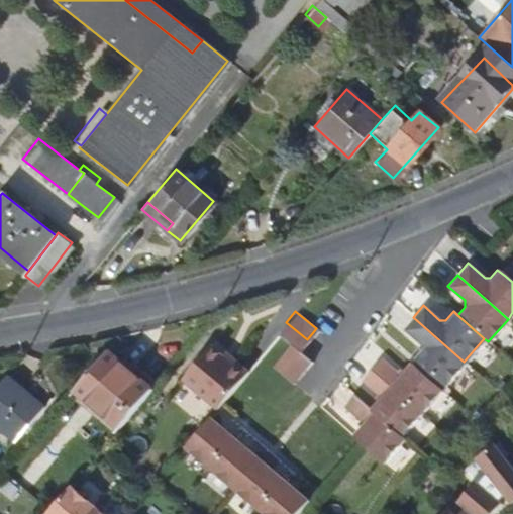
[(464,362),(413,317),(403,328),(420,343),(420,348),(412,357),(442,385),(464,362)]
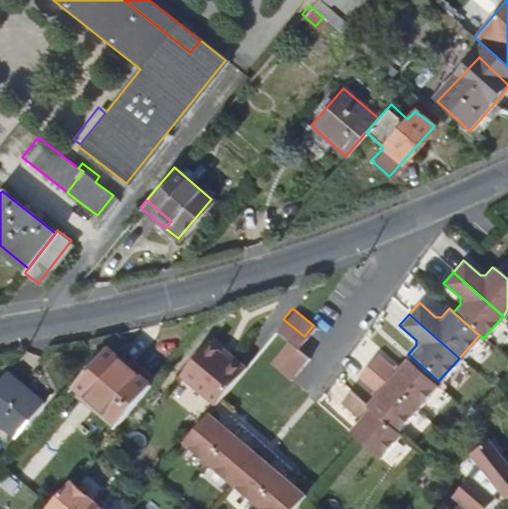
[(304,336),(283,319),(274,329),(286,339),(295,346),(299,341),(304,336)]
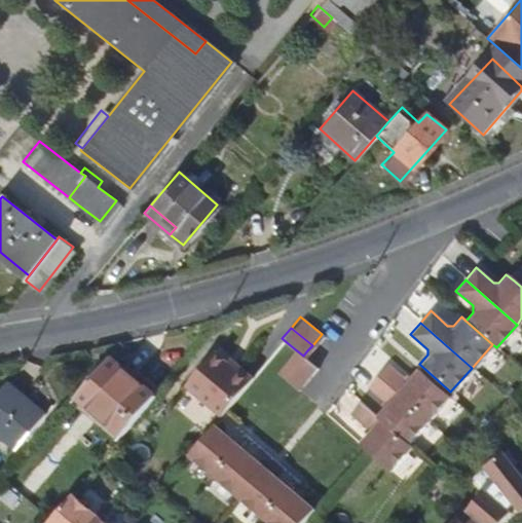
[(314,366),(303,356),(294,348),(285,360),(305,377),(310,371),(314,366)]
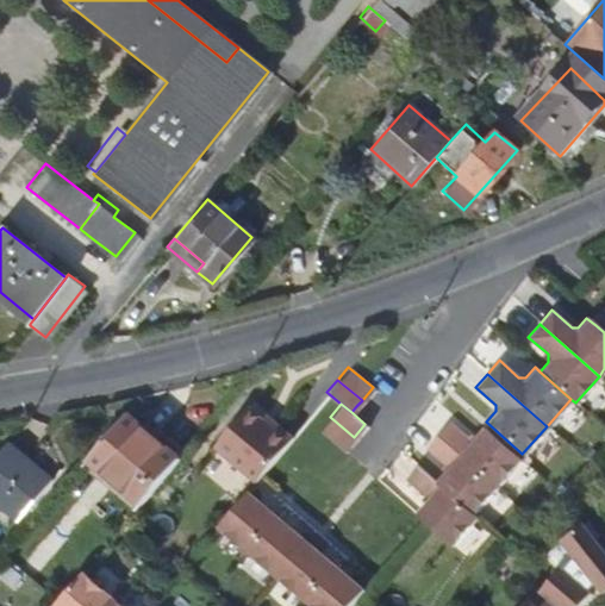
[(211,444),(254,480),(291,435),(281,428),(273,420),(269,425),(244,405),(211,444)]
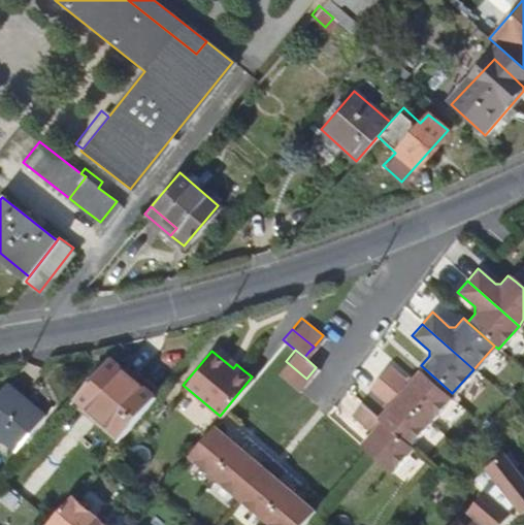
[(72,396),(120,436),(154,396),(106,357),(72,396)]
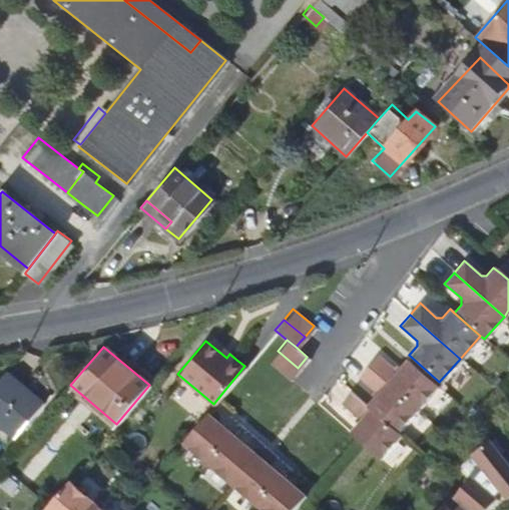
[(298,368),(278,351),(269,361),(289,379),(294,373),(298,368)]
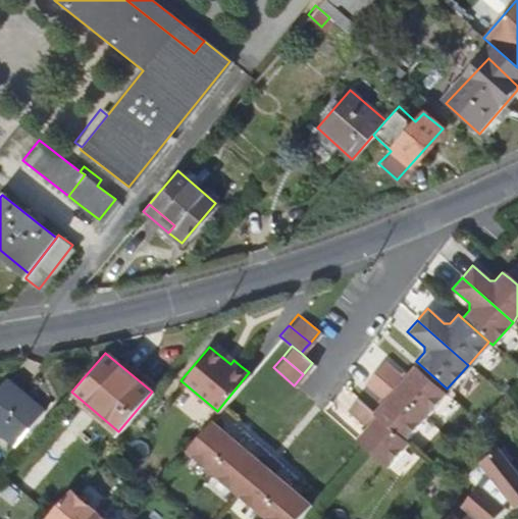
[(444,392),(413,365),(405,374),(399,374),(381,359),(371,370),(423,416),(444,392)]
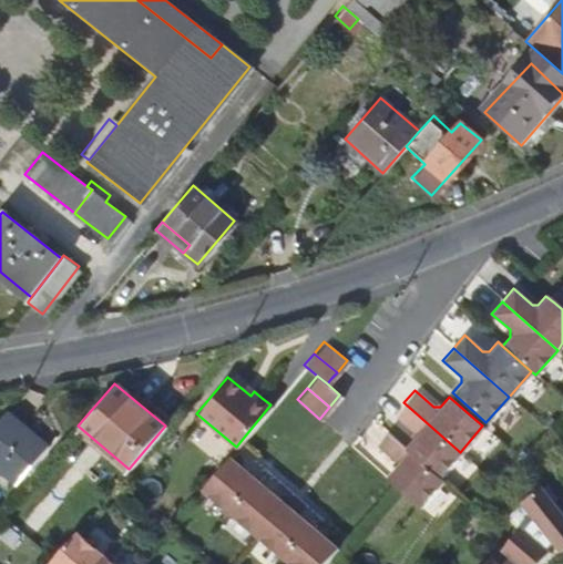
[(405,449),(438,478),(460,452),(403,402),(392,414),(411,432),(413,439),(405,449)]
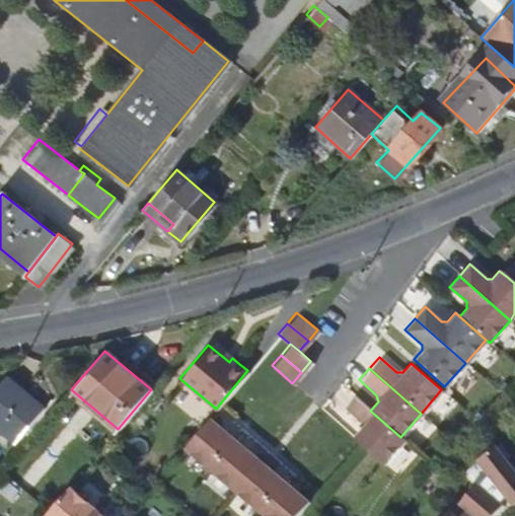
[(38,409),(3,376),(0,380),(0,434),(10,443),(38,409)]
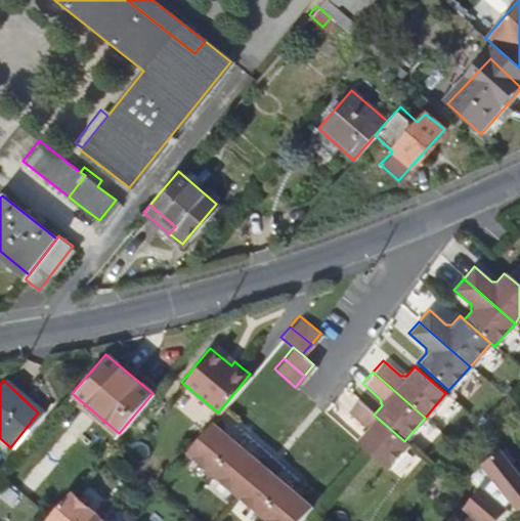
[(374,415),(356,399),(346,410),(363,426),(363,432),(355,441),(387,468),(407,444),(404,441),(374,415)]
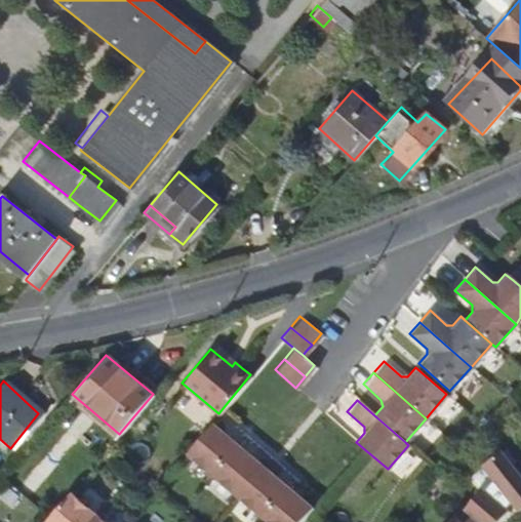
[(229,437),(210,422),(185,452),(210,474),(236,443),(229,437)]
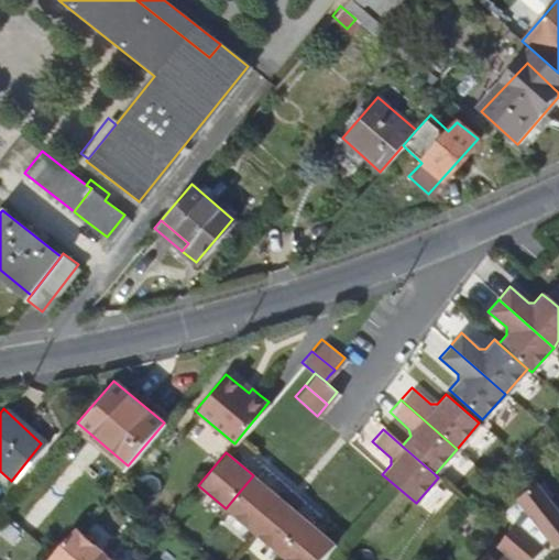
[(269,489),(253,475),(226,508),(252,530),(280,497),(269,489)]
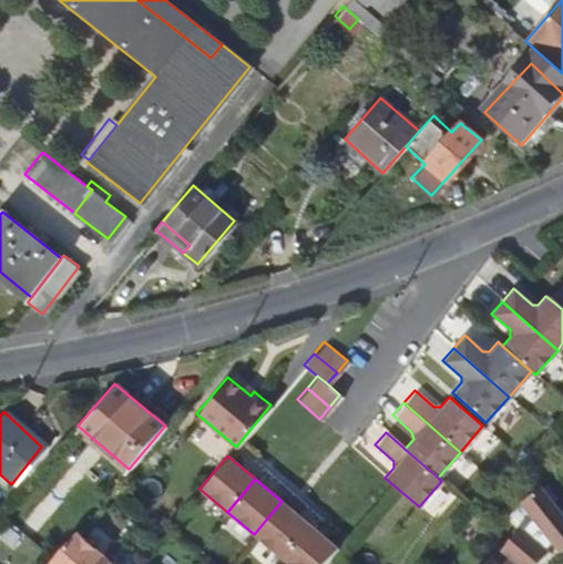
[(562,545),(562,513),(541,485),(521,502),(533,518),(523,529),(520,526),(501,550),(518,563),(538,563),(549,551),(546,547),(556,537),(562,545)]
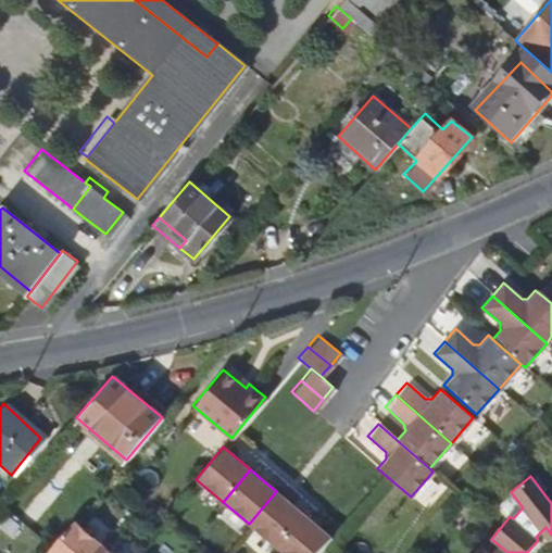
[(288,502),(276,491),(249,524),(275,547),(302,514),(288,502)]
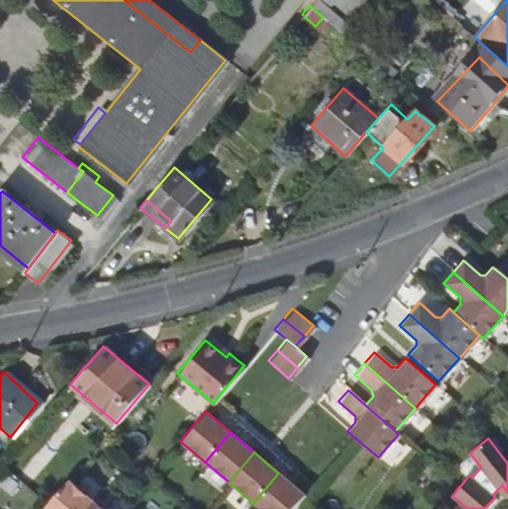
[(284,478),(278,473),(253,503),(260,508),(290,508),(303,494),(284,478)]
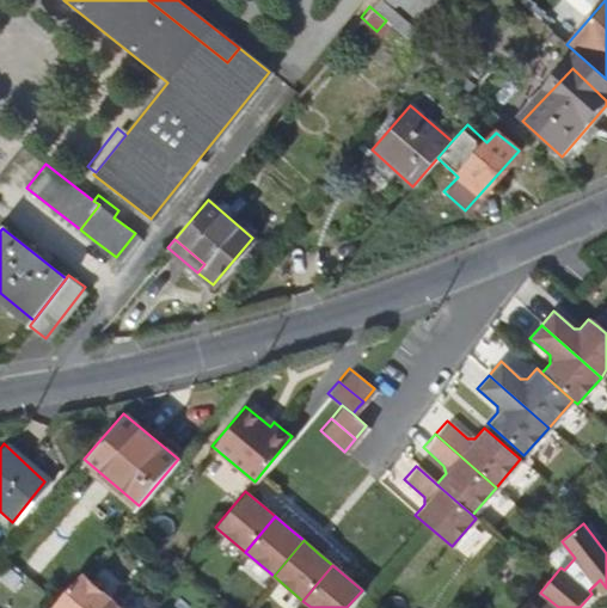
[(74,581),(57,600),(50,607),(98,607),(109,597),(81,573),(74,581)]
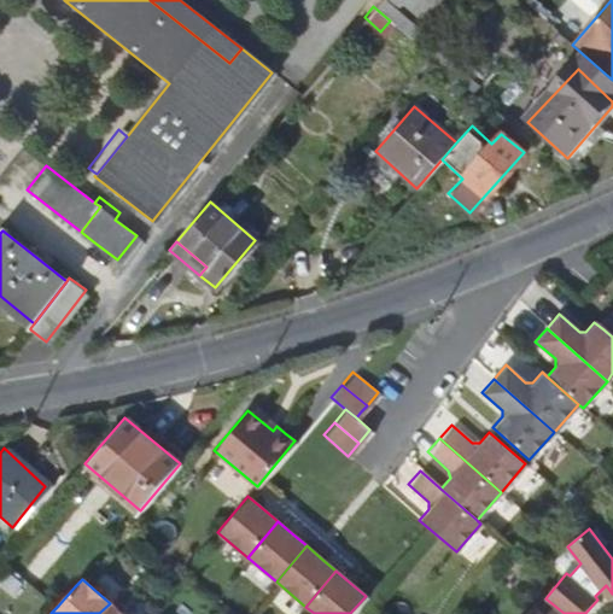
[(122,613),(110,603),(99,613),(122,613)]
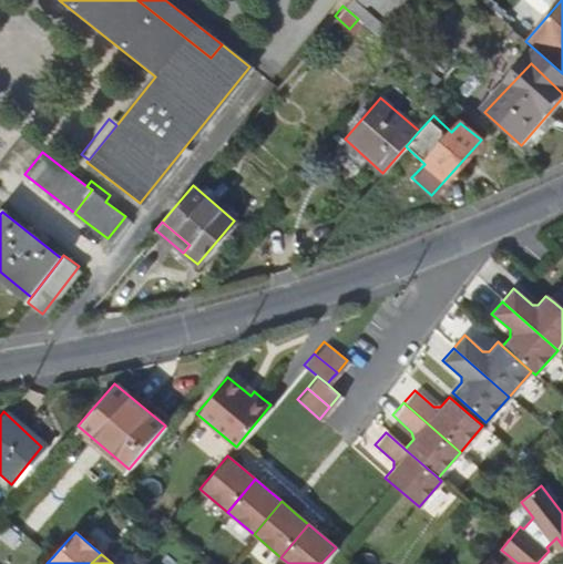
All buildings are outlined.
